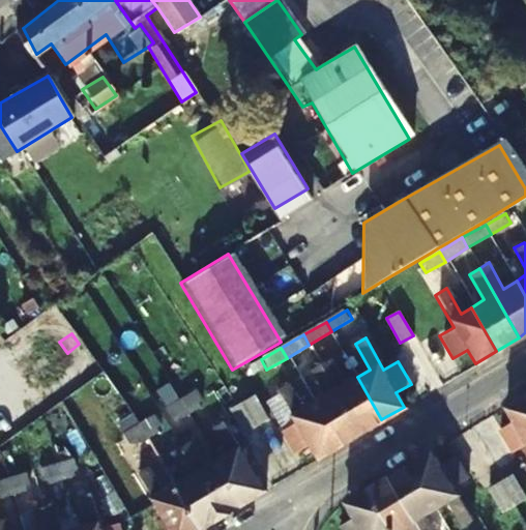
[(329,359),(320,364),(359,433),(381,419),(357,377),(344,384),(329,359)]
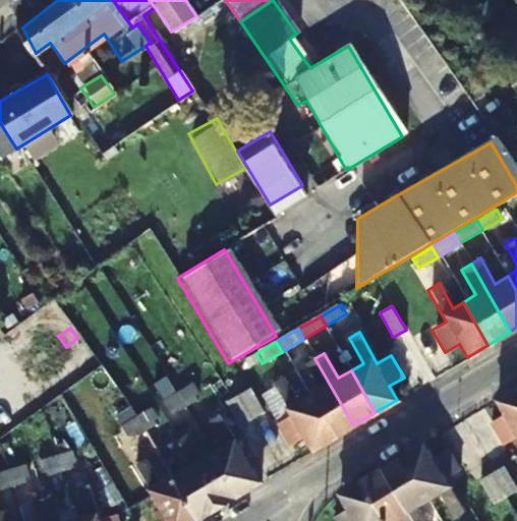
[(318,391),(307,397),(331,439),(353,425),(314,358),(303,364),(318,391)]
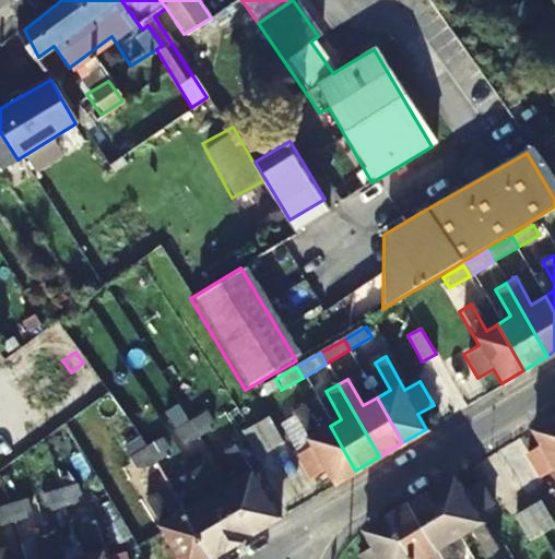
[(333,484),(355,471),(330,426),(318,432),(304,405),(293,412),(311,445),(296,454),(310,478),(326,470),(333,484)]
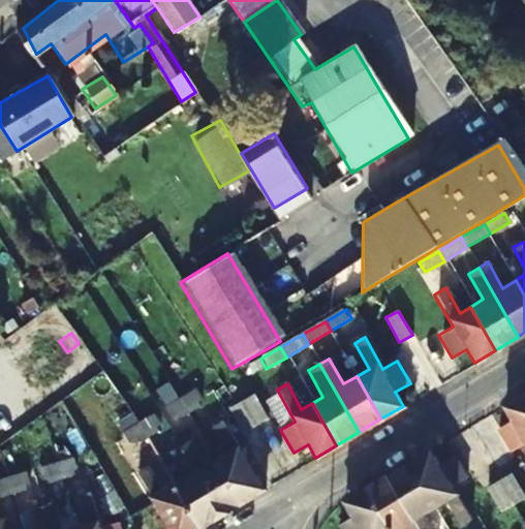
[(177,401),(187,416),(198,410),(195,405),(199,402),(193,392),(177,401)]
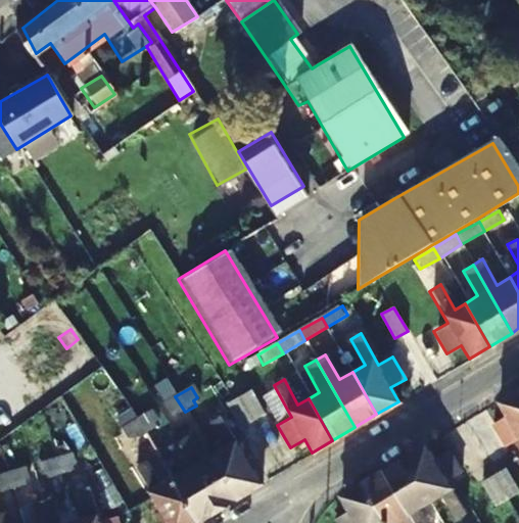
[(518,394),(516,390),(497,401),(505,416),(490,424),(504,446),(517,438),(518,440),(518,394)]
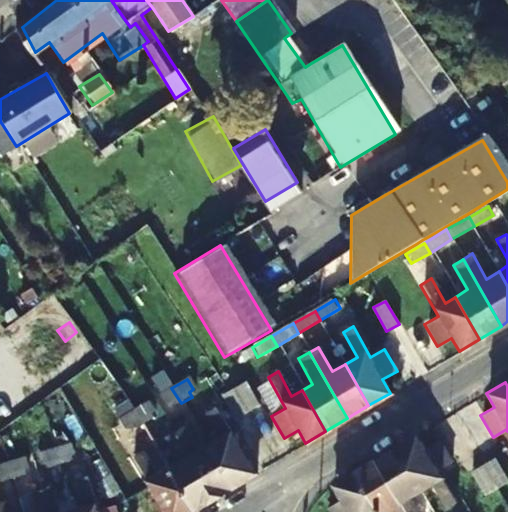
[(242,385),(231,392),(245,415),(256,407),(242,385)]
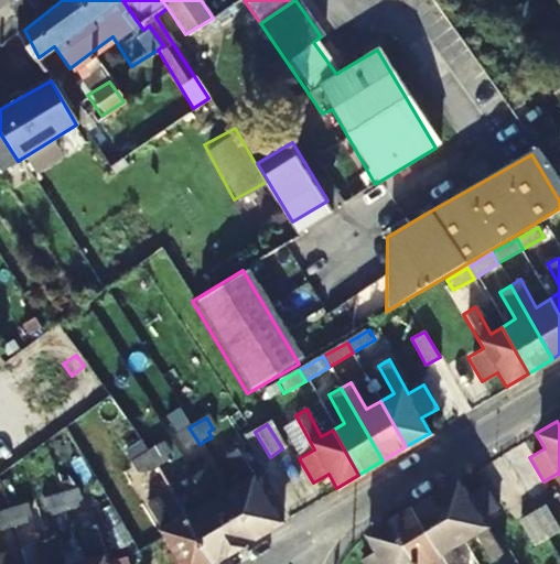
[(185,446),(187,451),(200,444),(189,427),(173,437),(180,448),(185,446)]
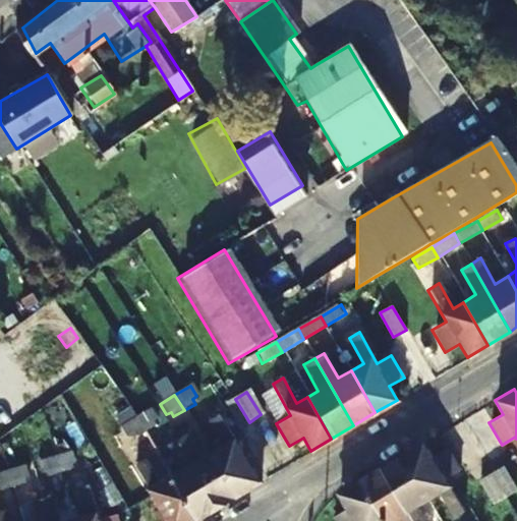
[(249,422),(235,399),(223,406),(237,429),(249,422)]
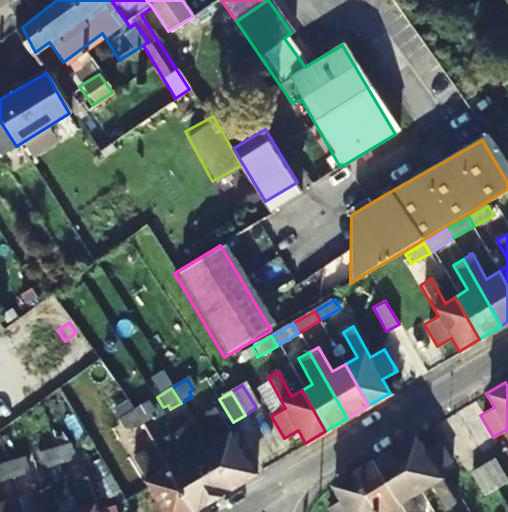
[(149,416),(143,406),(128,414),(137,429),(148,422),(146,417),(149,416)]
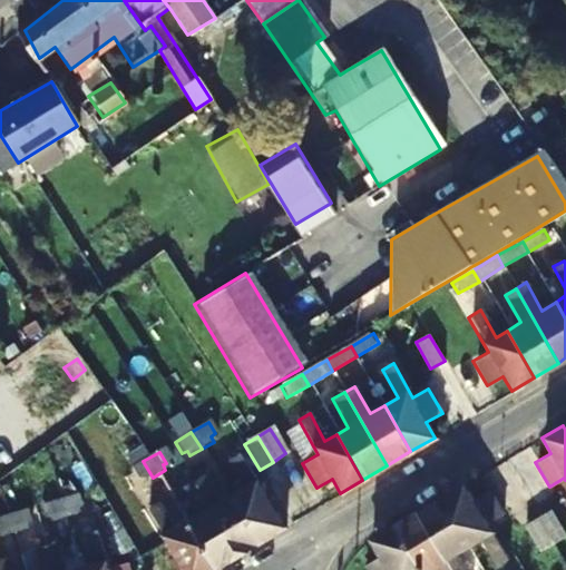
[(227,460),(243,487),(231,495),(260,542),(284,528),(238,454),(227,460)]
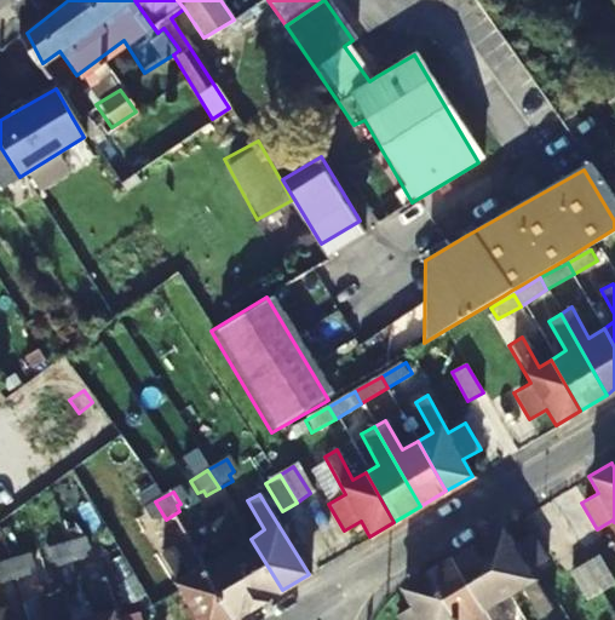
[(145,524),(149,522),(153,527),(166,520),(155,501),(138,512),(145,524)]
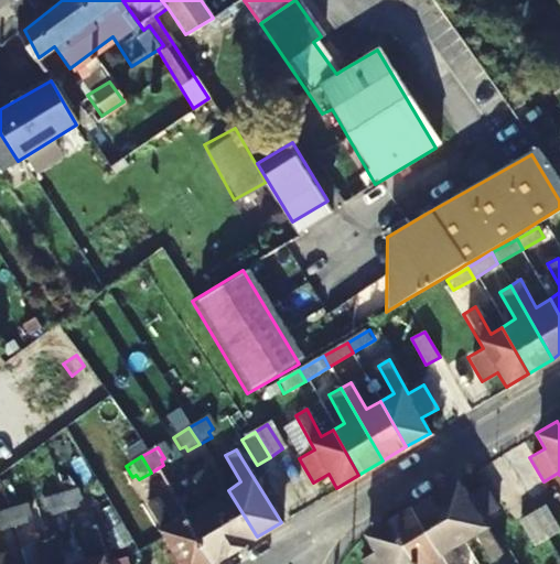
[(233,551),(257,537),(228,490),(214,499),(197,472),(187,478),(233,551)]
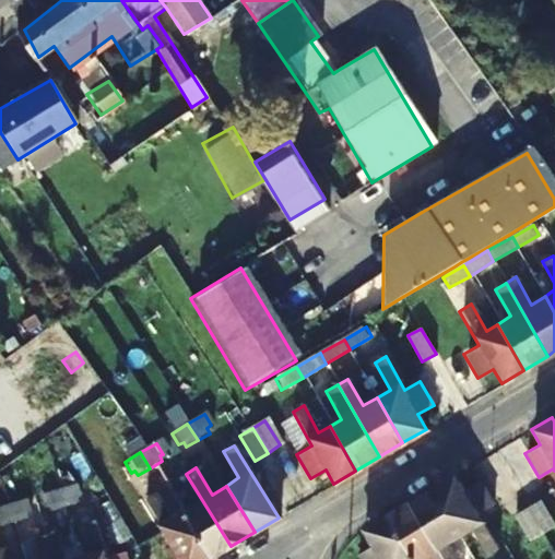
[(191,507),(178,514),(205,558),(209,558),(231,546),(186,474),(175,480),(191,507)]
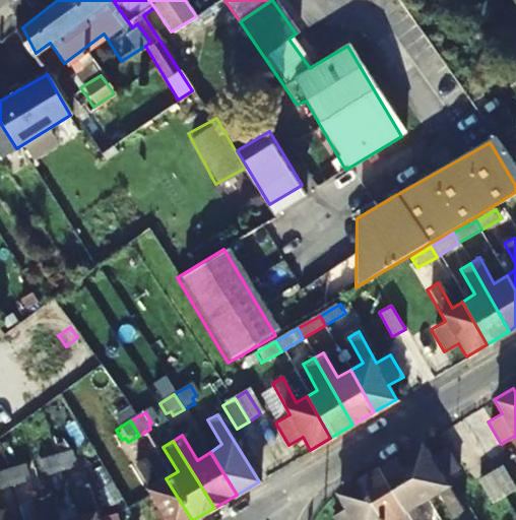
[(421,443),(399,456),(426,500),(439,492),(454,515),(463,510),(443,478),(457,469),(443,448),(430,456),(421,443)]
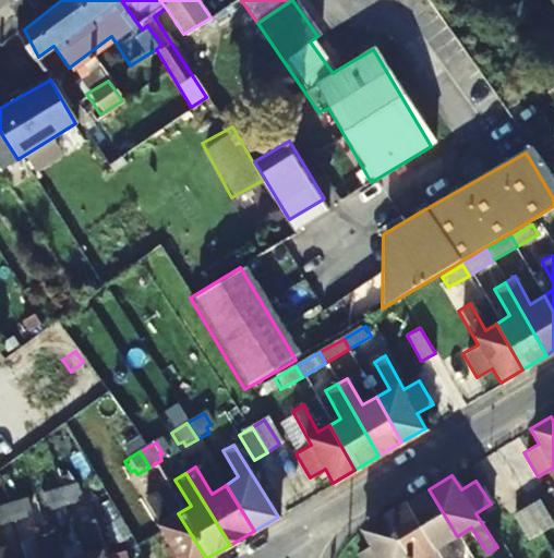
[(82,496),(79,483),(60,488),(64,507),(79,504),(77,498),(82,496)]
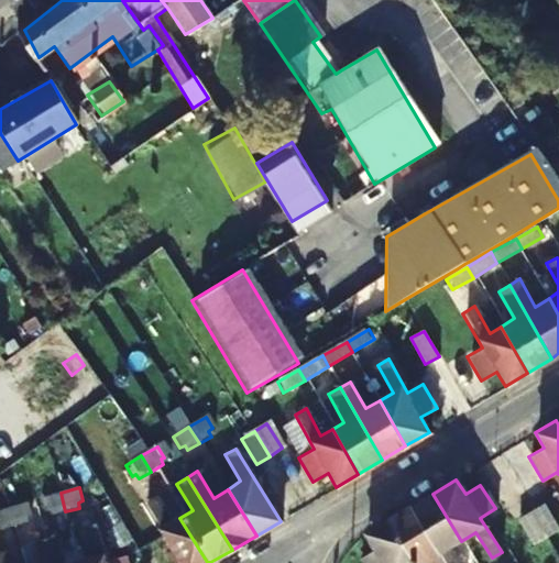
[(46,510),(51,509),(53,515),(65,511),(61,493),(43,498),(46,510)]
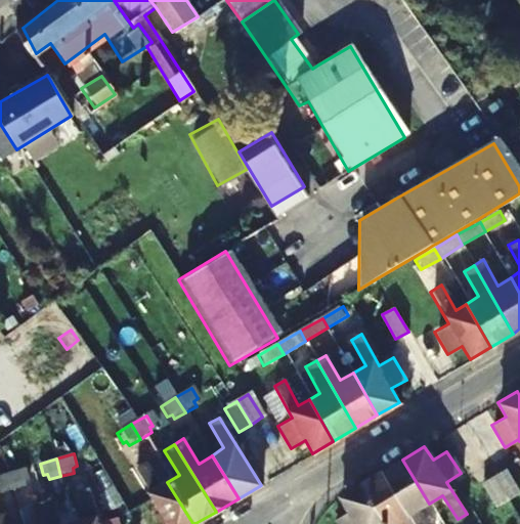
[(427,523),(419,510),(429,504),(402,460),(383,472),(402,505),(414,523),(427,523)]
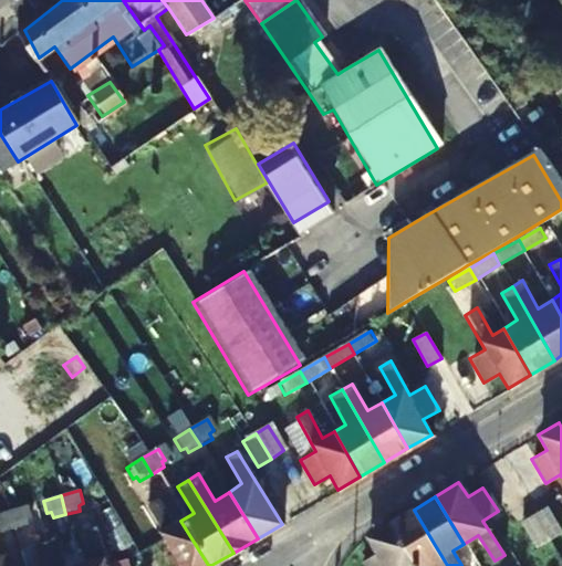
[(178,565),(208,565),(180,521),(169,527),(154,500),(143,506),(178,565)]
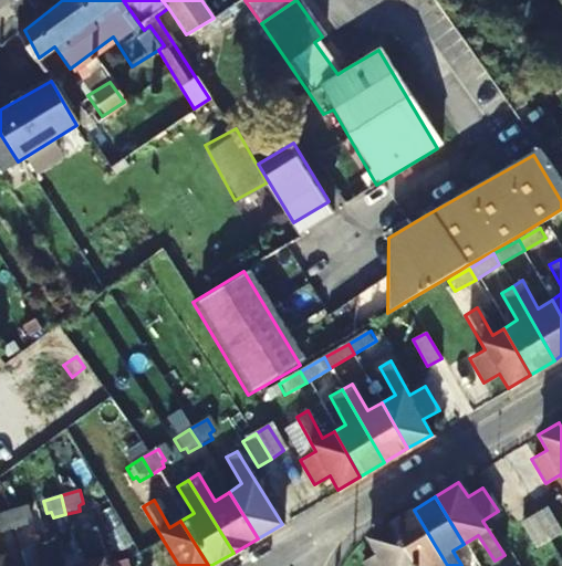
[(29,519),(25,506),(6,512),(11,531),(25,527),(23,521),(29,519)]
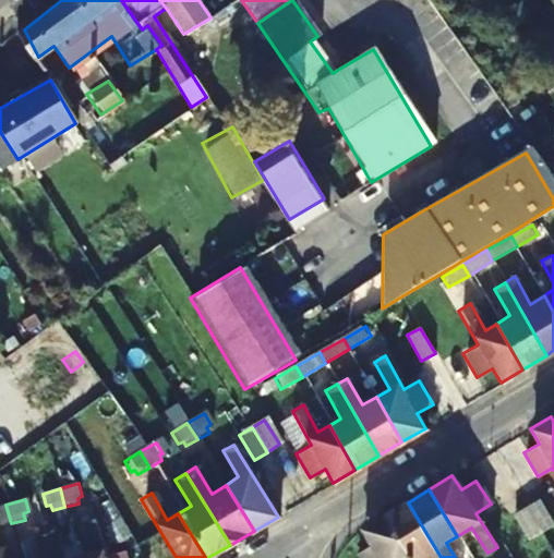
[(553,524),(538,499),(525,507),(513,514),(528,540),(540,532),(553,524)]
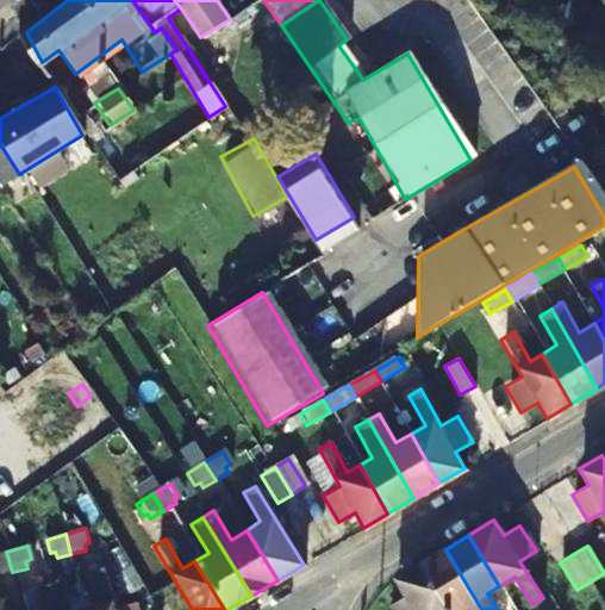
[(420,564),(448,609),(457,609),(463,607),(466,609),(481,609),(468,587),(446,549),(420,564)]
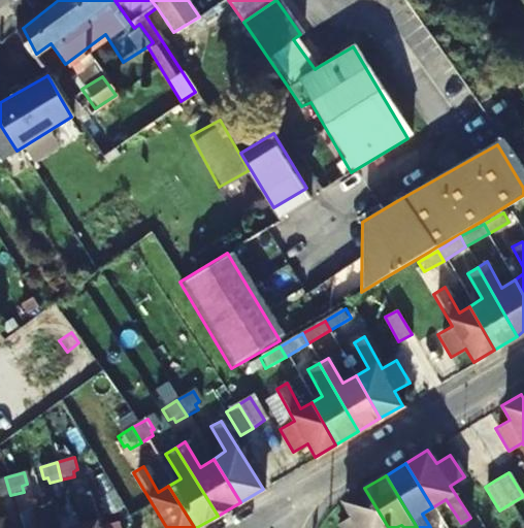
[(0,498),(10,495),(5,477),(0,479),(0,498)]
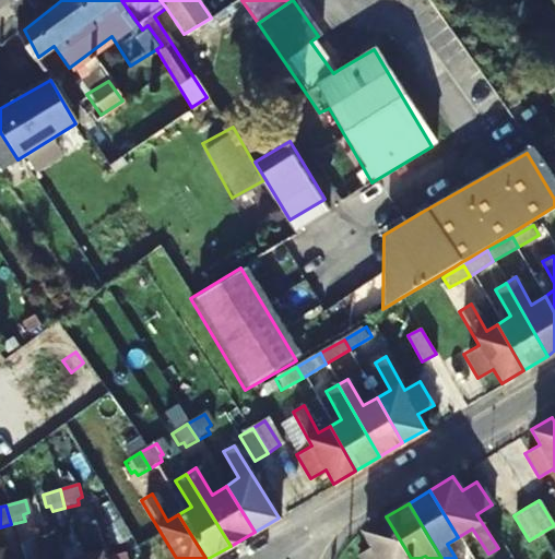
[(411,558),(386,516),(363,532),(373,547),(357,556),(358,558),(411,558)]
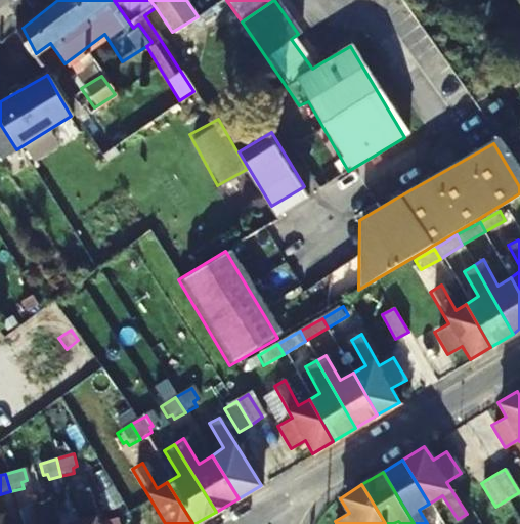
[(79,494),(86,522),(79,523),(116,523),(116,521),(104,523),(98,523),(91,491),(79,494)]
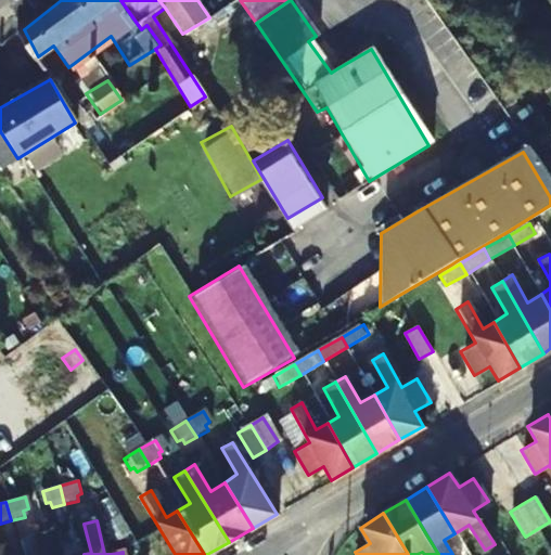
[(61,554),(55,532),(45,534),(50,554),(61,554)]
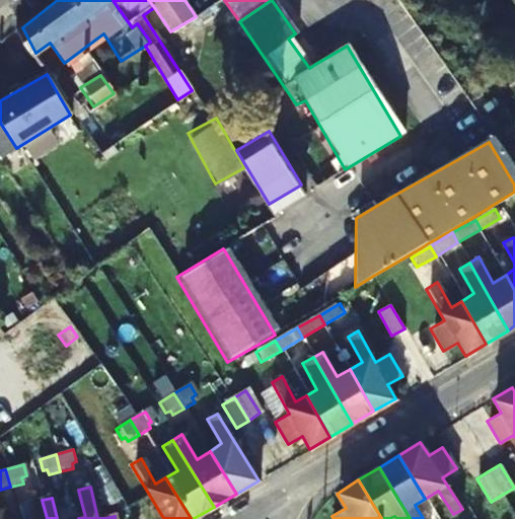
[(33,518),(47,518),(42,500),(29,504),(33,518)]
